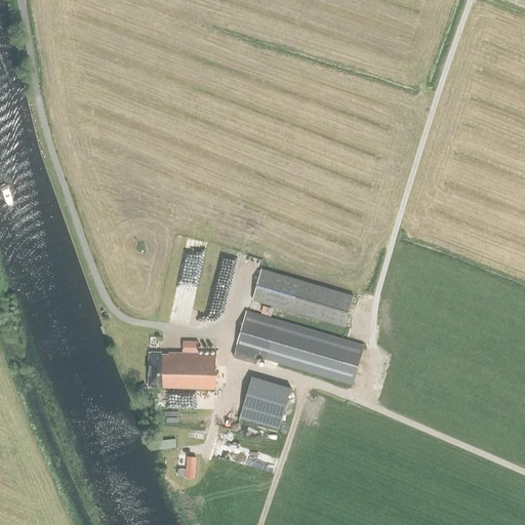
[(261,269),(252,299),(344,326),(353,295),(261,269)]
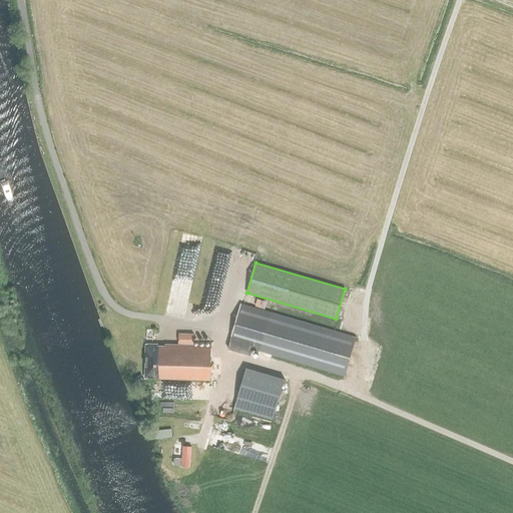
[(214,282),(215,277),(209,275),(205,291),(221,295),(223,285),(214,282)]
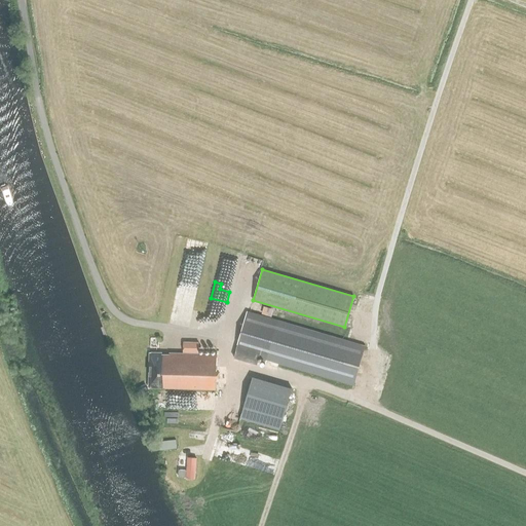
[(264,311),(273,315),(276,307),(266,304),(264,311)]
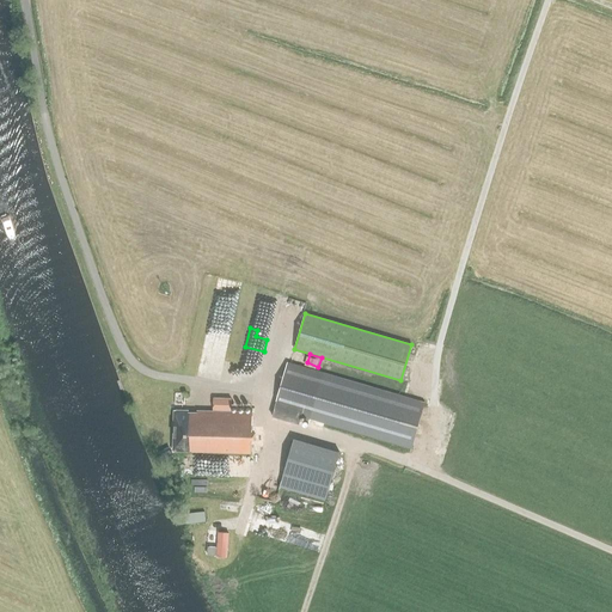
[(411,448),(424,402),(291,363),(283,384),(281,384),(271,416),(299,424),(301,416),(411,448)]
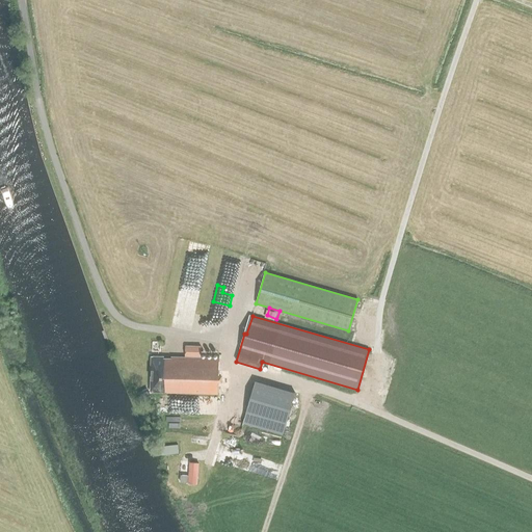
[(203,355),(203,345),(187,345),(187,355),(203,355)]
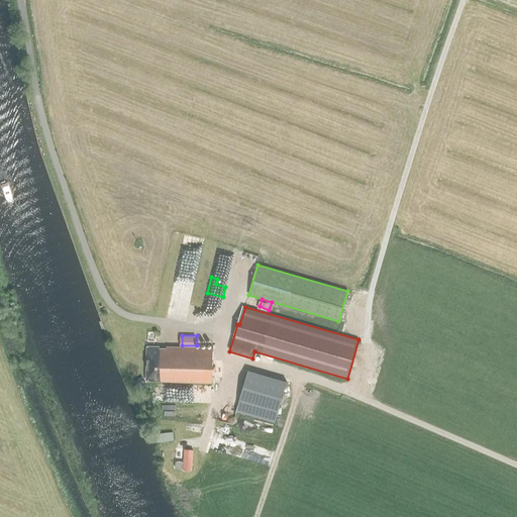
[(211,384),(213,348),(167,347),(166,348),(160,348),(160,346),(146,347),(145,382),(211,384)]
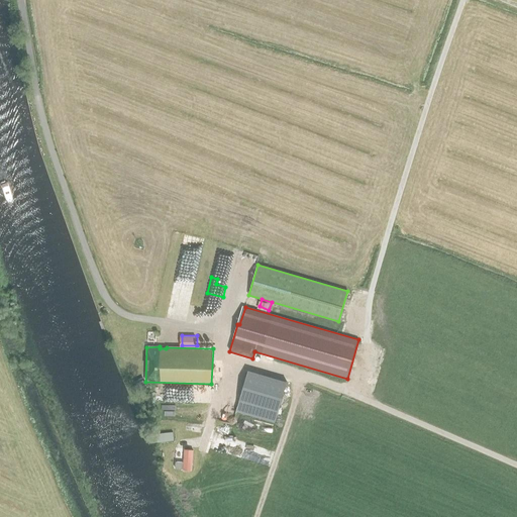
[(278,422),(281,410),(288,381),(248,371),(238,412),(278,422)]
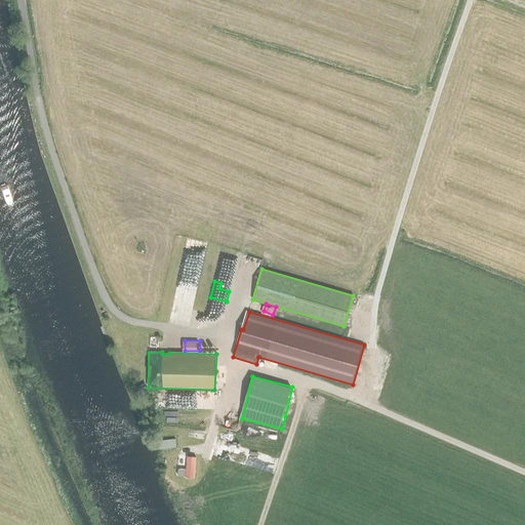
[(161,440),(161,447),(176,447),(176,439),(161,440)]
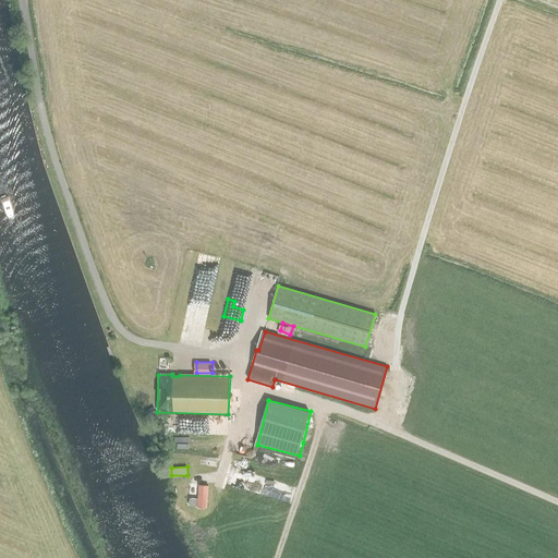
[(233,469),(229,483),(289,502),(293,487),(233,469)]
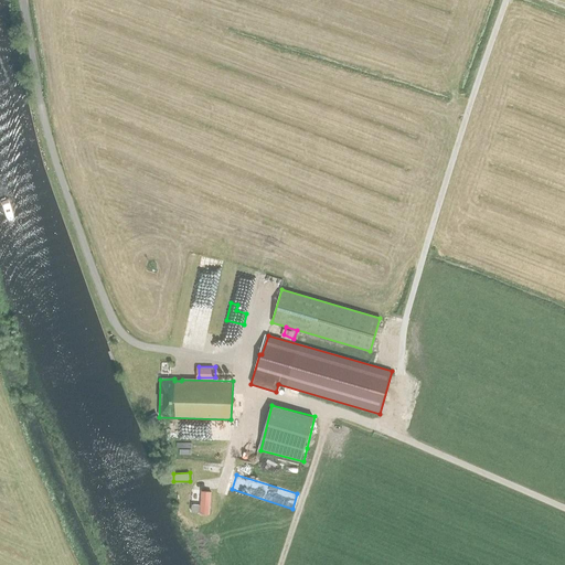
[(201,491),(201,505),(192,504),(191,512),(210,513),(211,492),(201,491)]
